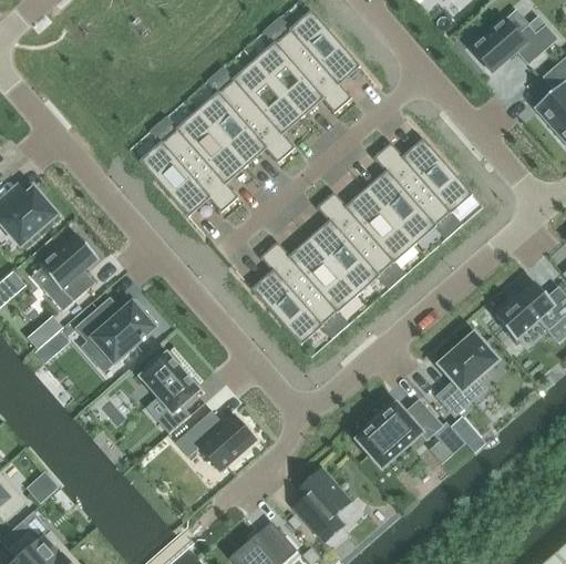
[(279,16),(270,23),(342,104),(351,98),(339,83),(359,65),(310,9),(289,28),(279,16)]
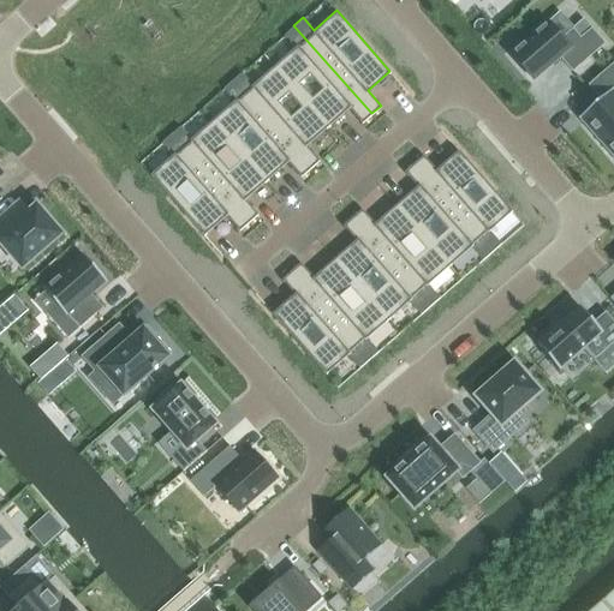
[(583,17),(572,27),(580,35),(591,25),(583,17)]
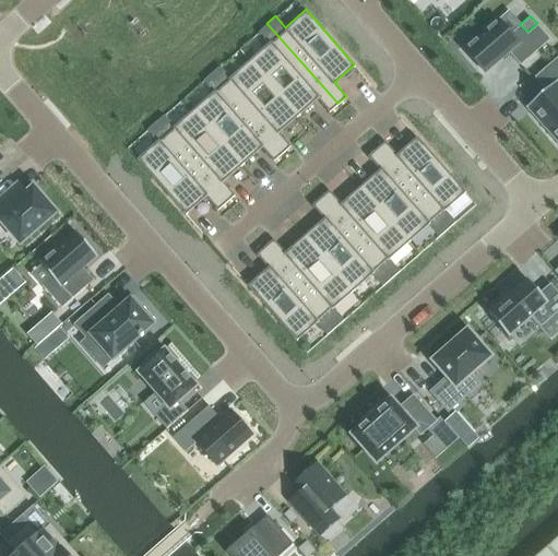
[(498,19),(464,47),(485,71),(509,50),(520,63),(549,37),(537,23),(527,32),(520,24),(510,33),(498,19)]
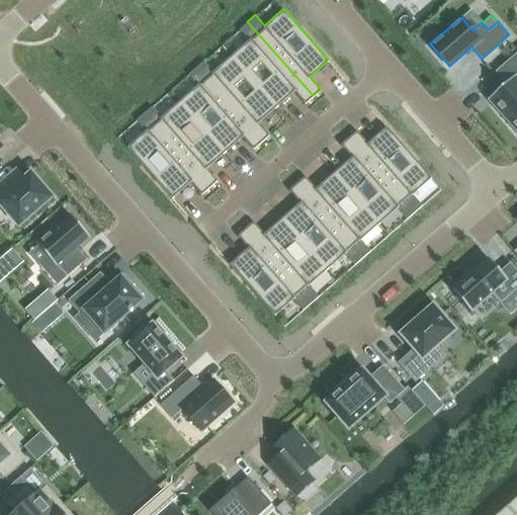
[(249,38),(231,55),(276,106),(293,90),(305,102),(313,95),(247,21),(239,28),(249,38)]
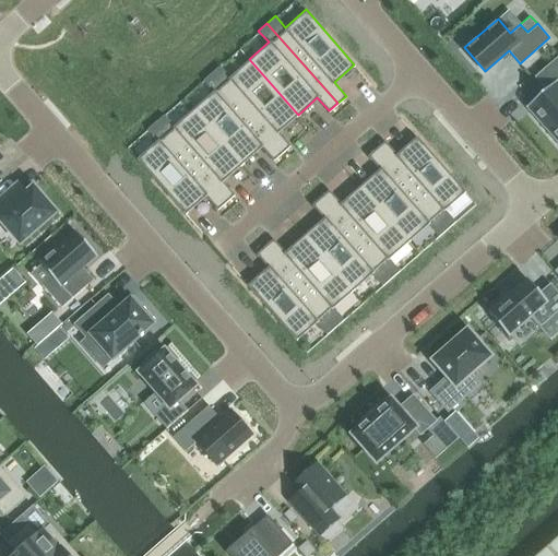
[(544,90),(526,105),(557,141),(557,55),(533,77),(544,90)]
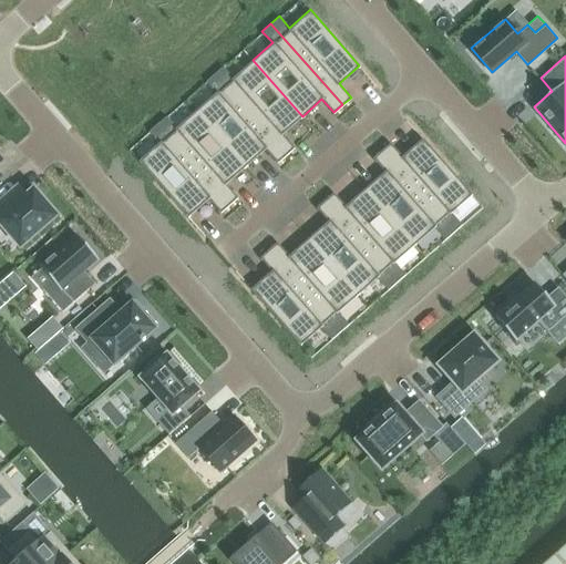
[(223,65),(214,73),(286,154),(295,146),(283,133),(302,116),(253,60),(233,77),(223,65)]
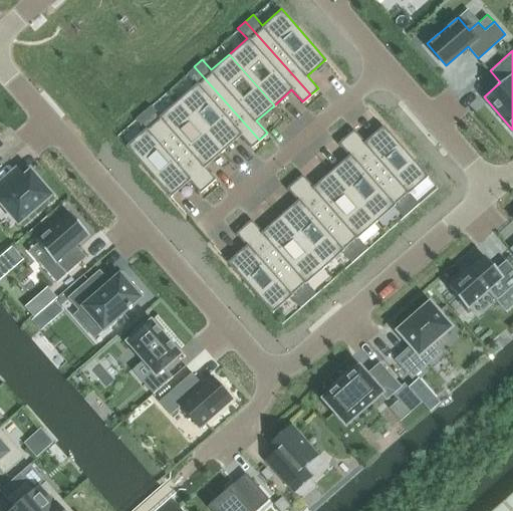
[(196,83),(178,99),(223,150),(240,135),(251,147),(259,140),(194,66),(186,73),(196,83)]
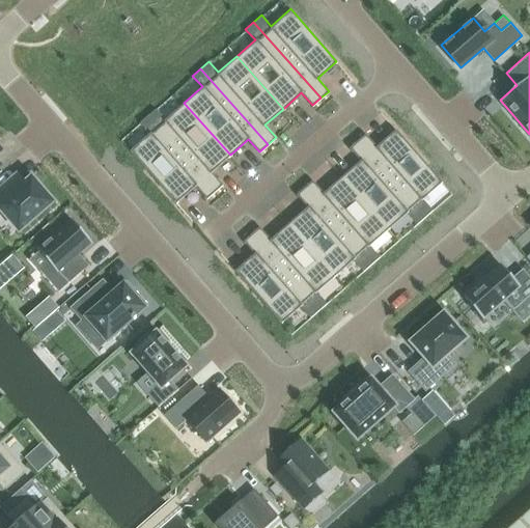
[(156,108),(147,114),(215,191),(222,184),(212,171),(230,155),(184,103),(165,118),(156,108)]
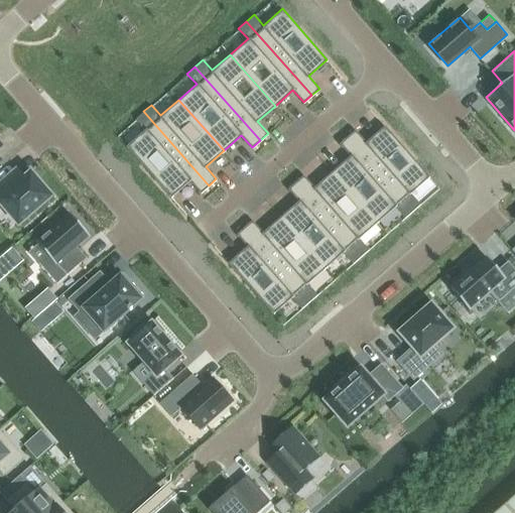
[(145,129),(126,145),(171,197),(189,180),(201,193),(209,185),(143,111),(135,118),(145,129)]
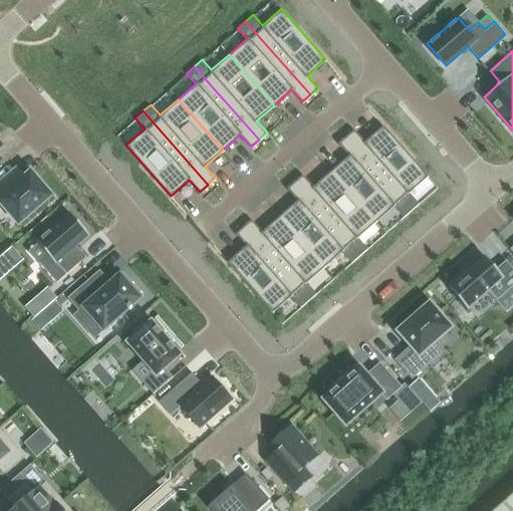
[(353,129),(345,136),(411,210),(419,203),(409,192),(428,176),(382,124),(364,141),(353,129)]
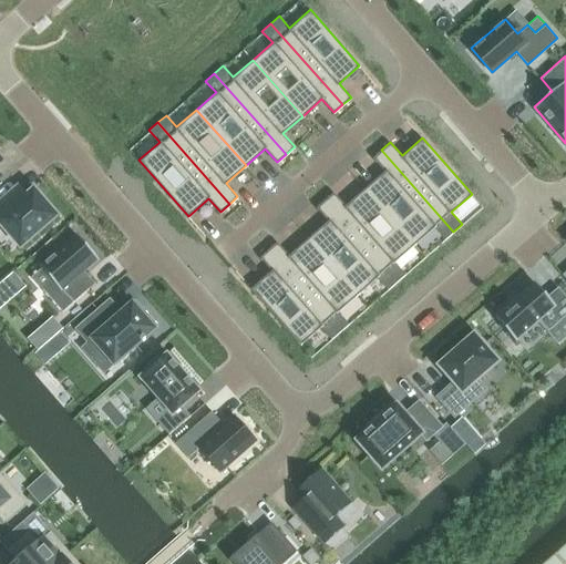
[(384,171),(364,187),(414,244),(434,227),(444,238),(453,232),(381,150),(372,157),(384,171)]
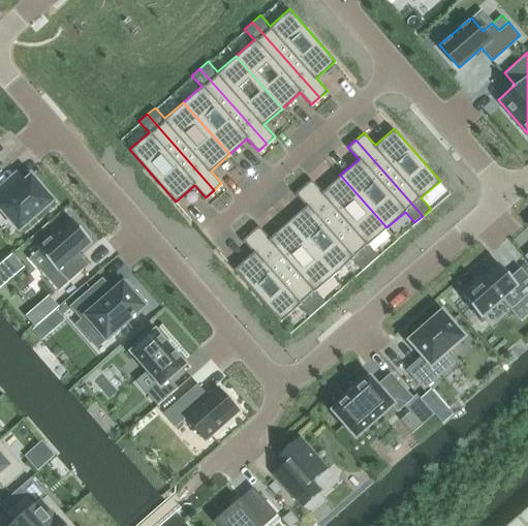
[(0,208),(19,229),(53,199),(31,175),(25,180),(17,171),(0,185),(0,208)]
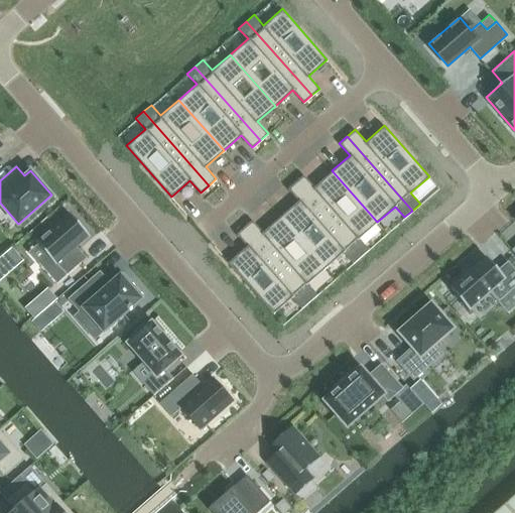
[(303,174),(295,181),(361,255),(368,248),(359,238),(377,222),(332,170),(314,186),(303,174)]
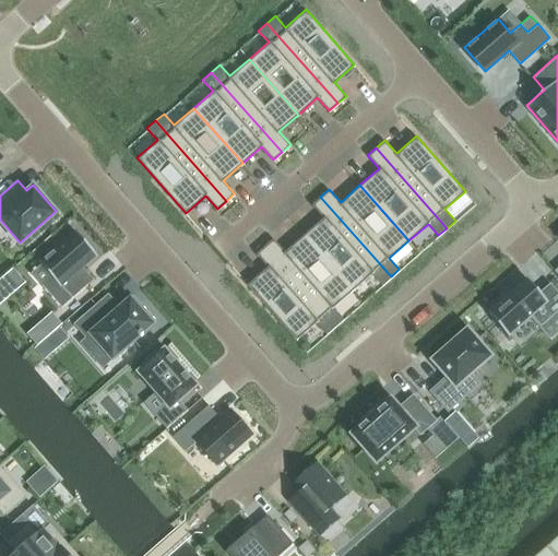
[(323,217),(304,234),(353,290),(371,272),(382,284),(391,276),(320,197),(311,204),(323,217)]
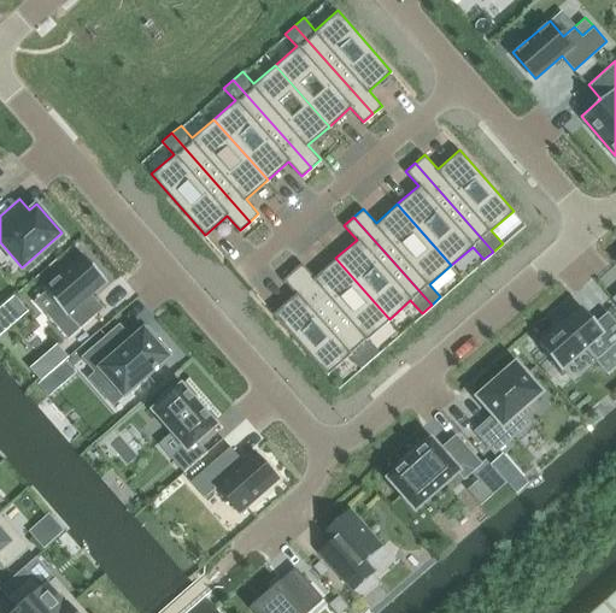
[(68,339),(97,312),(83,299),(105,278),(82,253),(71,263),(68,259),(53,272),(57,276),(42,288),(50,295),(58,305),(47,314),(68,339)]
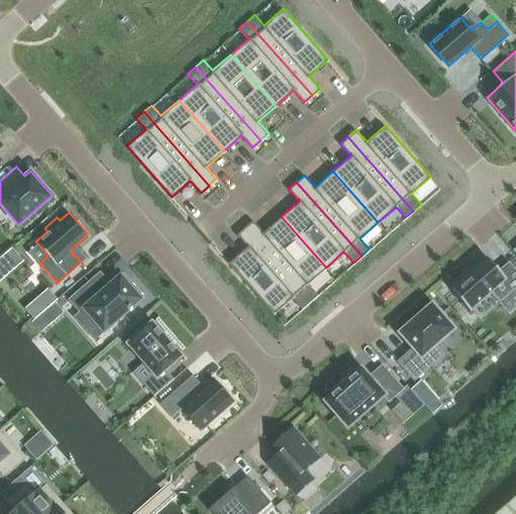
[(252,220),(244,226),(310,301),(317,294),(308,284),(326,268),(281,216),(263,232),(252,220)]
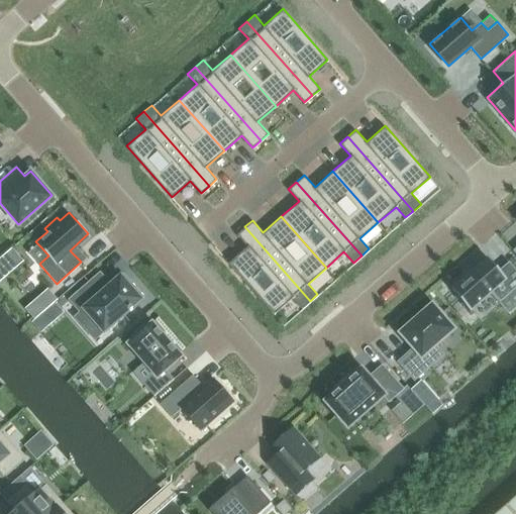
[(247,246),(228,263),(274,314),(292,297),(302,308),(310,301),(244,226),(236,233),(247,246)]
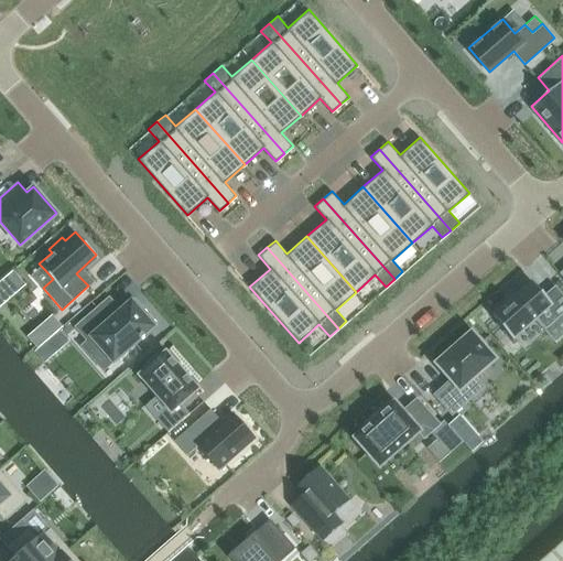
[(12,270),(0,279),(0,289),(7,298),(24,283),(12,270)]
